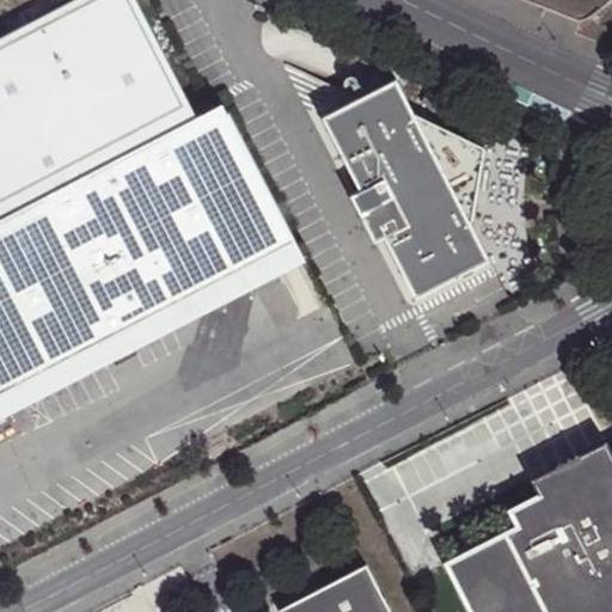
[(199,116),(135,0),(61,0),(0,31),(0,418),(308,259),(224,102),(199,116)]
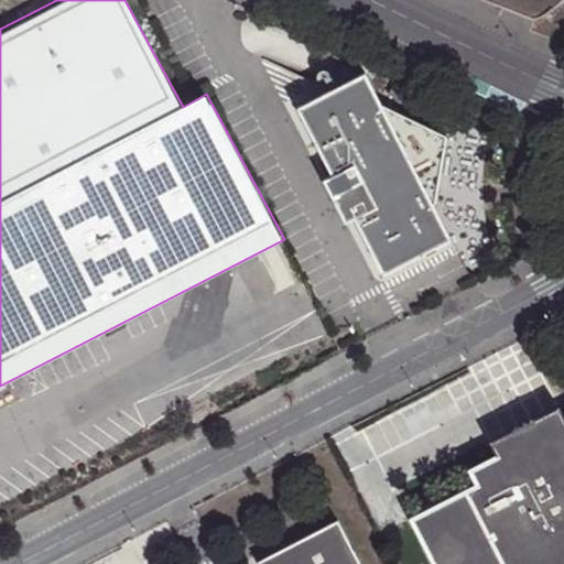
[(367,73),(297,107),(332,173),(324,181),(346,221),(356,218),(384,274),(452,238),(435,207),(447,137),(383,104),(367,73)]
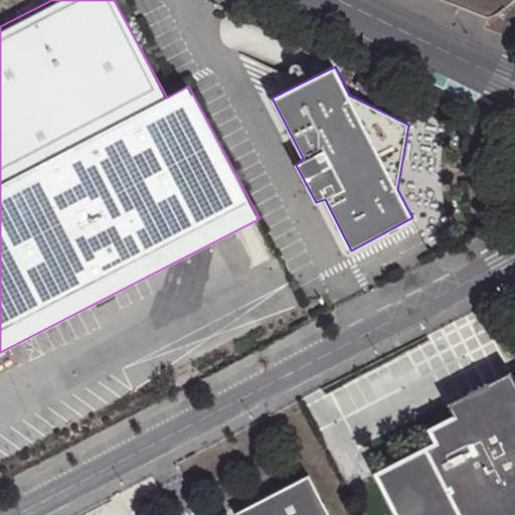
[(375,475),(394,514),(514,514),(514,384),(508,372),(446,405),(453,418),(428,431),(435,444),(375,475)]
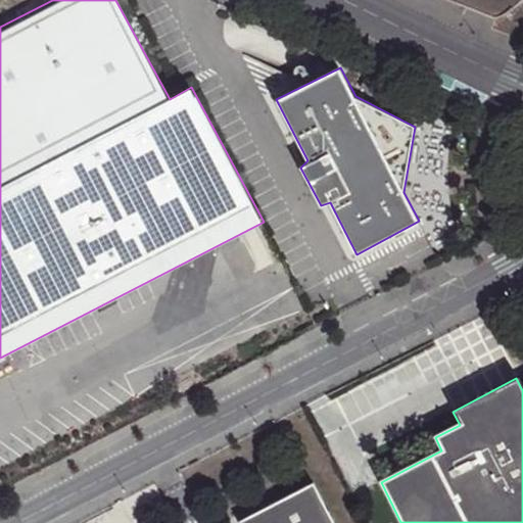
[(332,522),(312,485),(237,522),(332,522)]
